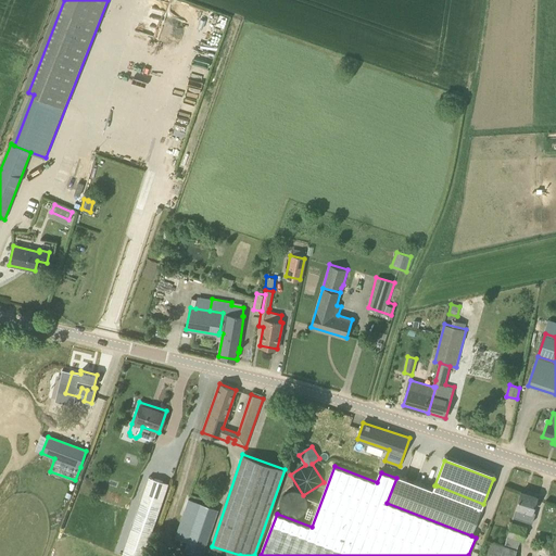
[(437,485),(434,485),(433,489),(397,475),(396,478),(387,503),(471,535),(483,504),(437,485)]
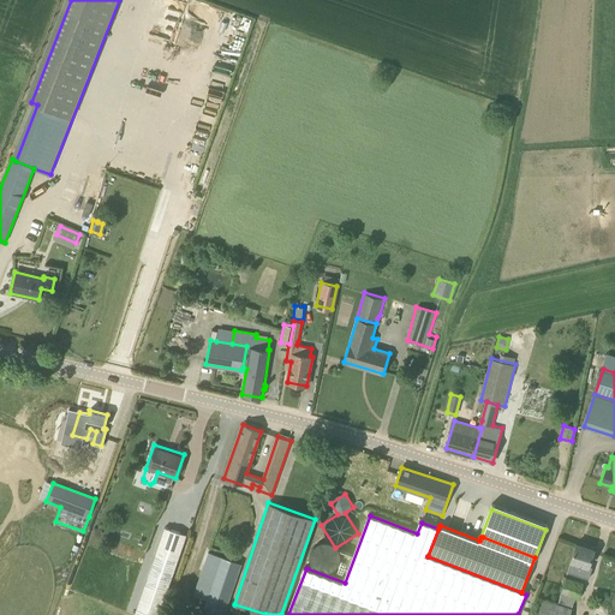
[(159,614),(187,535),(165,526),(133,614),(159,614)]
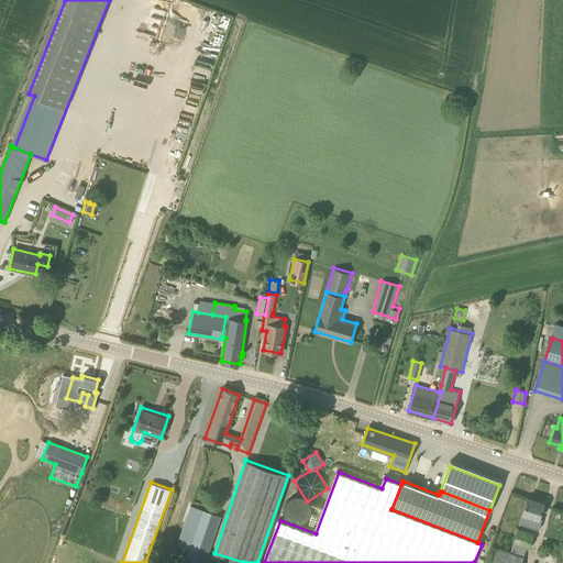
[(522,514),(519,523),(527,526),(530,516),(539,519),(543,503),(528,497),(522,514)]
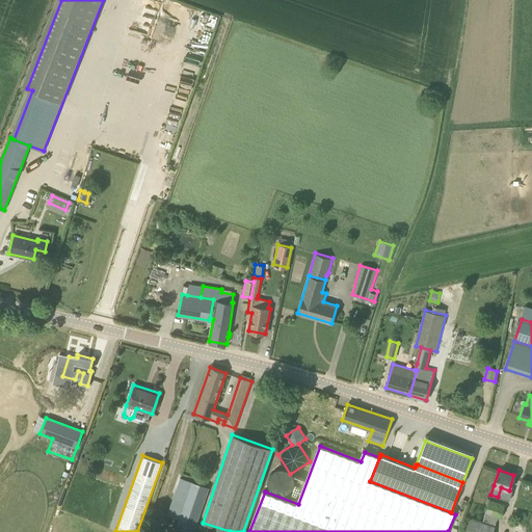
[(193,531),(209,487),(180,477),(167,513),(179,517),(177,526),(193,531)]
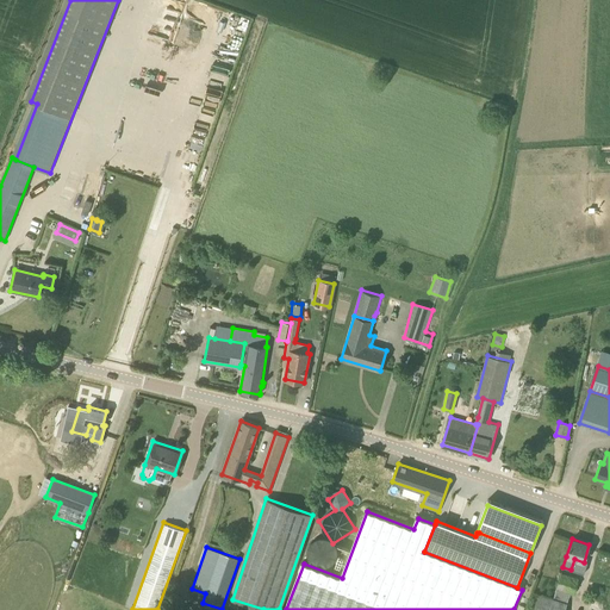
[(565,609),(571,591),(574,592),(578,579),(561,573),(553,599),(540,596),(535,609),(565,609)]
